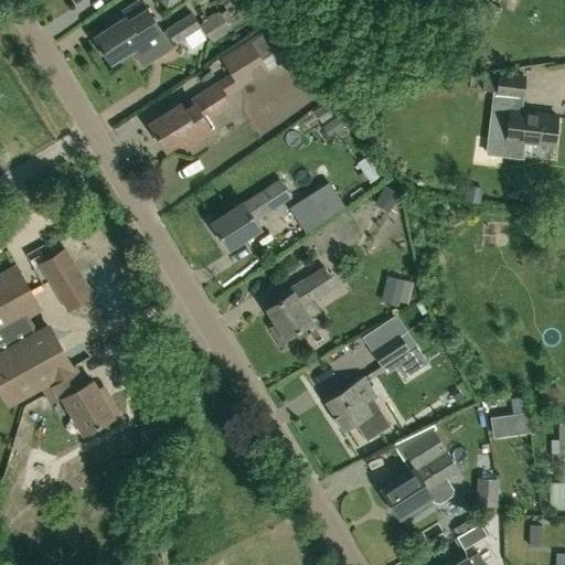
[(237,0),(255,23),(268,13),(258,0),(237,0)]
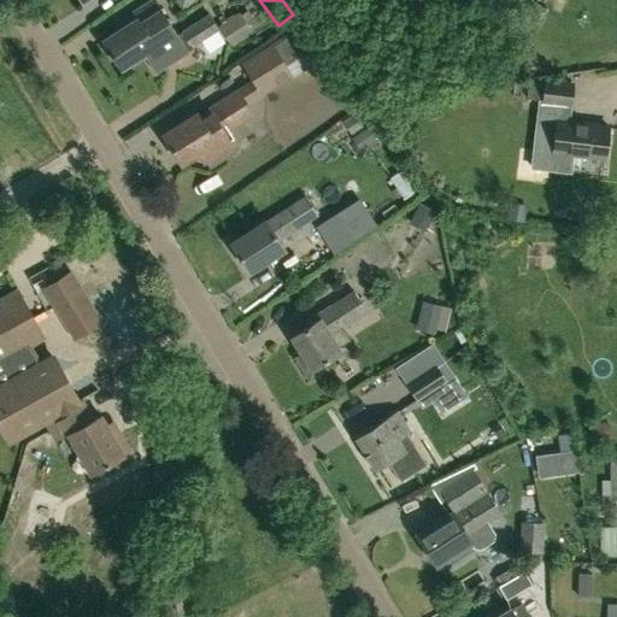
[(141,24),(159,13),(152,3),(117,25),(121,31),(104,41),(121,69),(145,54),(145,53),(154,47),(141,24)]
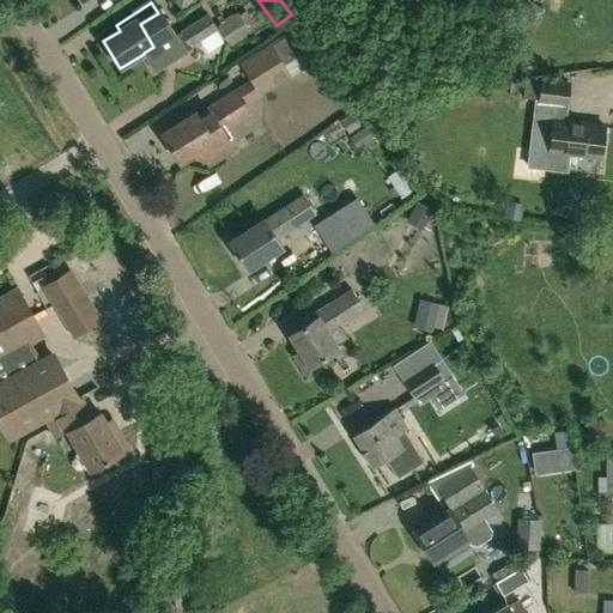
[(252,31),(238,11),(218,25),(231,44),(252,31)]
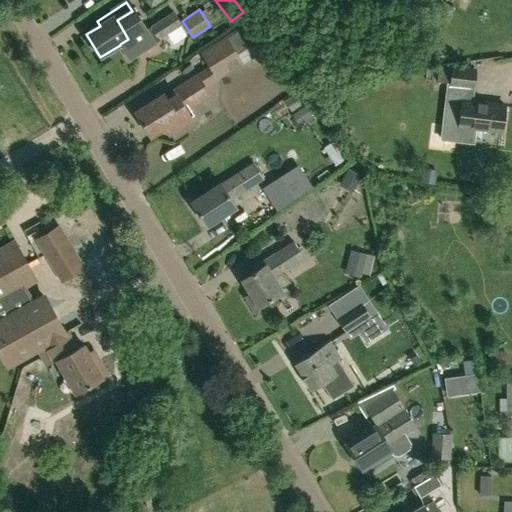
[(168,32),(160,20),(144,30),(132,11),(117,20),(128,39),(120,44),(120,45),(128,59),(159,40),(158,38),(168,32)]
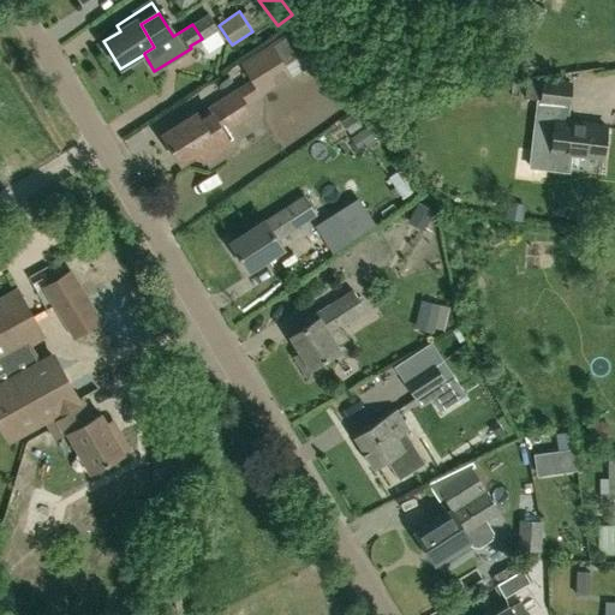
[(192,24),(202,39),(219,28),(209,13),(192,24)]
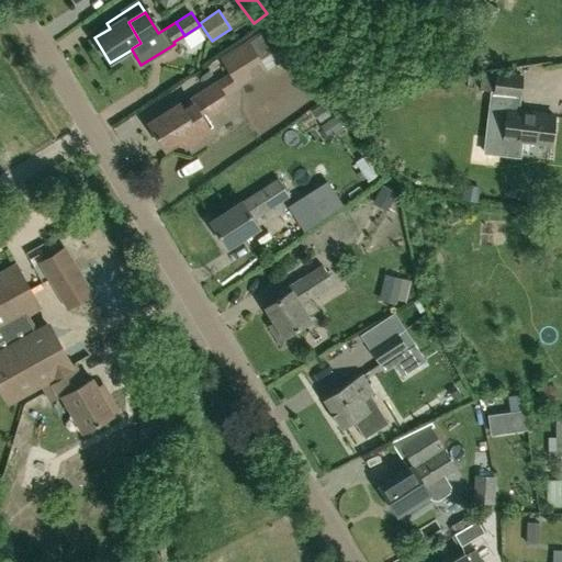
[(216,82),(226,97),(240,87),(239,85),(267,68),(262,60),(282,48),(268,26),(221,56),(231,71),(216,82)]
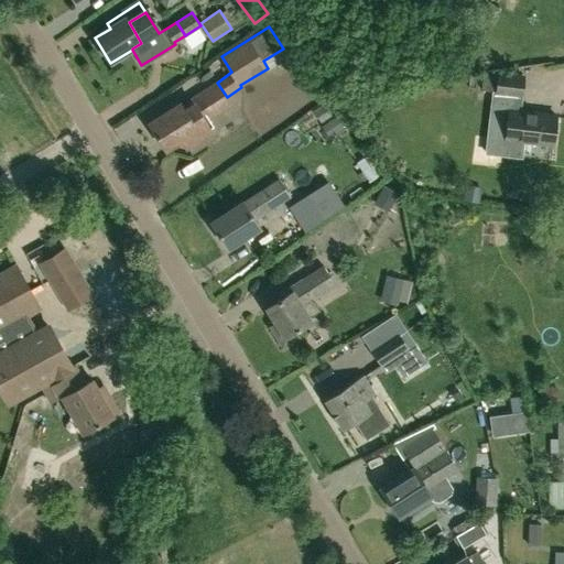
[(522,98),(524,74),(498,71),(498,74),(484,73),(481,90),(491,90),(496,91),(496,95),(522,98)]
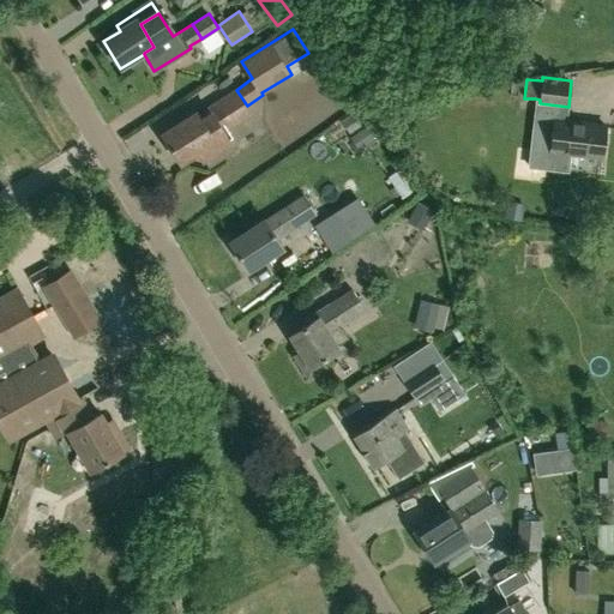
[(252,114),(247,106),(236,90),(198,114),(197,113),(163,136),(180,162),(194,154),(202,164),(234,145),(230,139),(233,137),(228,130),(252,114)]
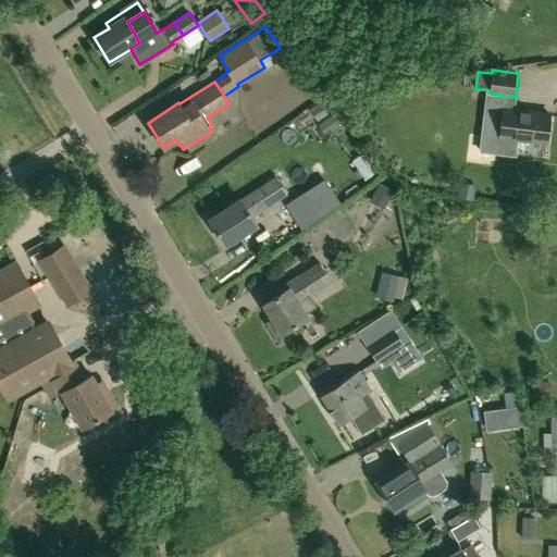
[(514,156),(516,138),(546,141),(549,115),(515,111),(516,97),(490,94),(490,90),(485,89),(478,151),(514,156)]
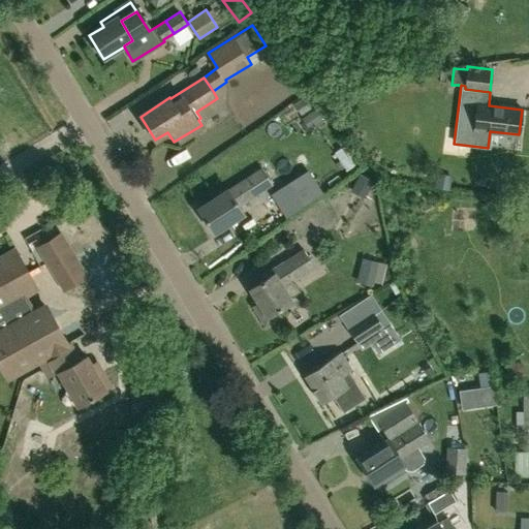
[(257,195),(274,185),(262,166),(246,177),(247,178),(227,190),(227,189),(197,209),(214,234),(244,214),(239,207),(257,194),(257,195)]
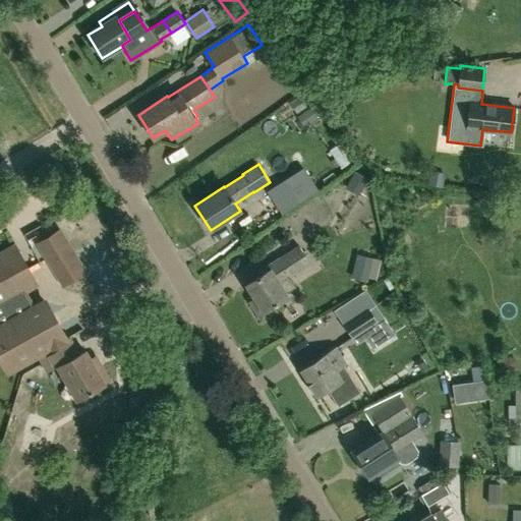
[(302,185),(296,175),(289,180),(288,179),(269,190),(278,204),(284,214),(303,201),(297,190),(297,191),(295,189),(302,185)]
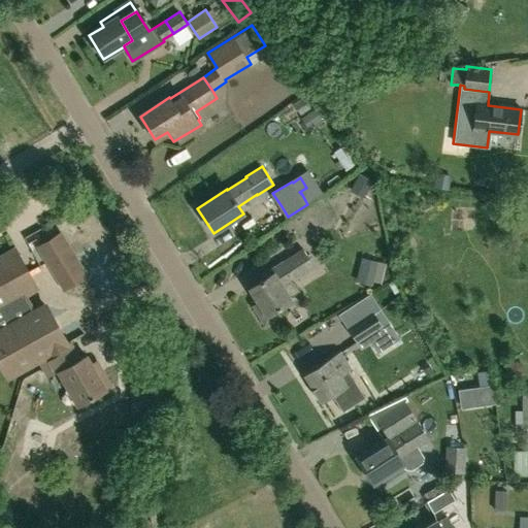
[(63,290),(85,276),(59,234),(37,248),(63,290)]
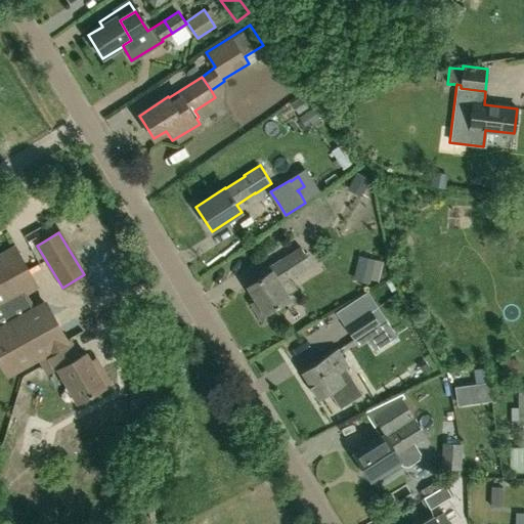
[(311,264),(300,247),(279,260),(279,259),(258,273),(261,278),(248,287),(257,301),(252,304),(264,323),(279,313),(275,308),(290,298),(288,295),(298,289),(292,278),(280,285),(279,284),(289,277),(290,278),(311,264)]
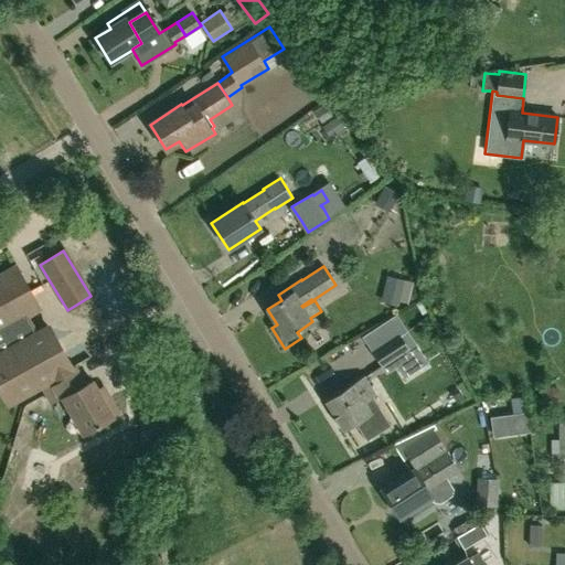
[(0,417),(12,411),(7,401),(0,403),(0,381),(10,398),(42,381),(52,400),(62,394),(83,433),(113,416),(113,415),(118,412),(109,397),(104,401),(93,381),(80,387),(68,368),(70,368),(48,328),(39,333),(28,313),(39,307),(17,268),(0,277),(0,417)]
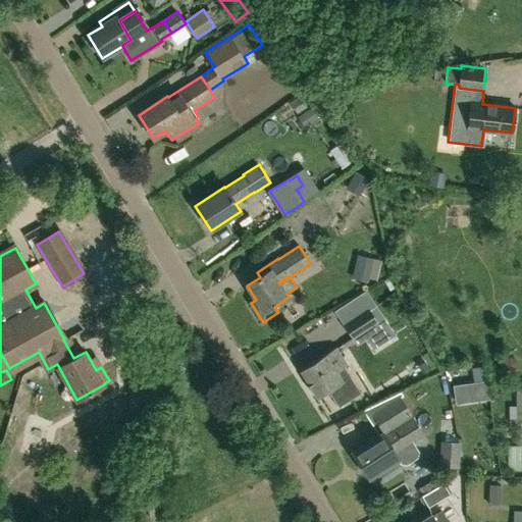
[(368,277),(370,270),(357,267),(354,279),(367,282),(368,277)]
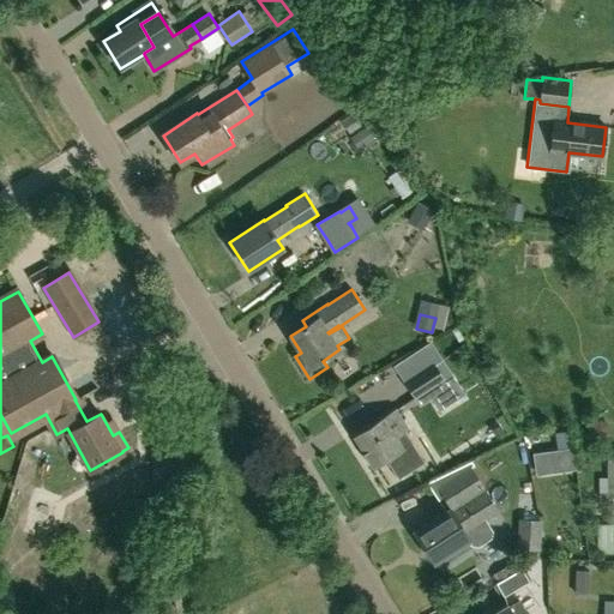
[(417,402),(447,381),(431,355),(399,375),(417,402)]
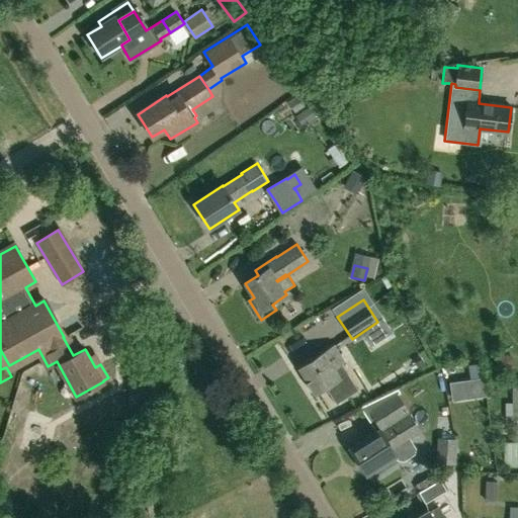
[(381,352),(401,349),(398,328),(378,330),(381,352)]
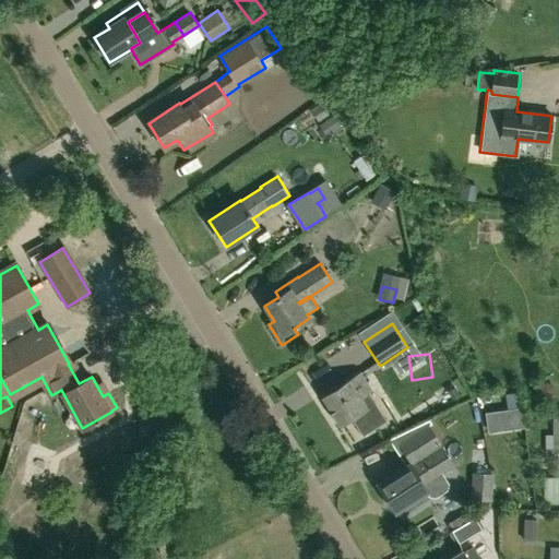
[(385,419),(376,403),(377,402),(370,392),(373,391),(360,371),(322,396),(341,426),(353,417),(363,433),(361,435),(363,436),(388,420),(387,418),(385,419)]
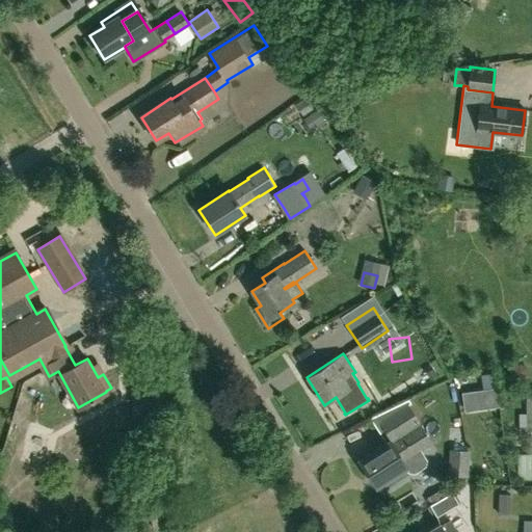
[(531,396),(526,397),(527,453),(517,453),(517,478),(531,477),(531,396)]
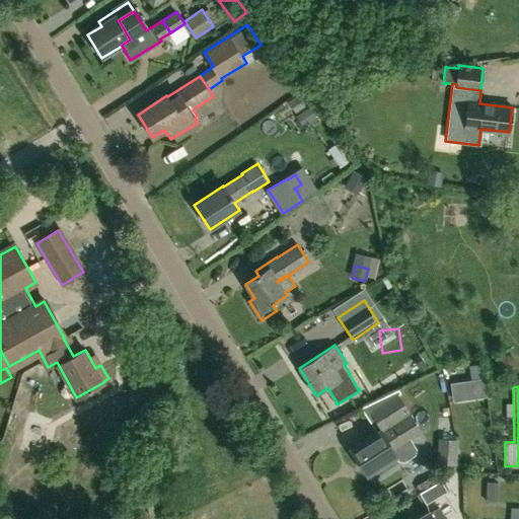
[(403,461),(415,454),(416,449),(411,441),(422,434),(397,394),(370,413),(381,430),(351,449),(366,473),(395,455),(398,460),(403,461)]
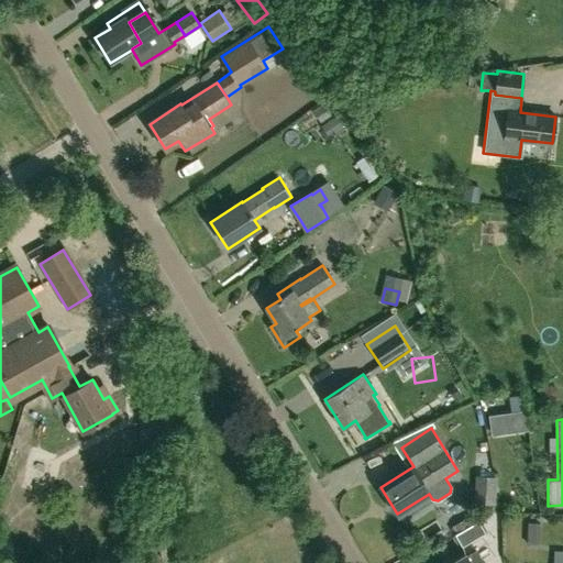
[(492,514),(493,504),(476,503),(476,509),(482,520),(492,514)]
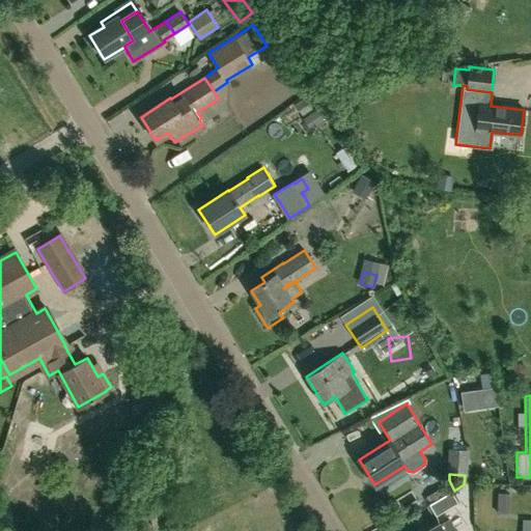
[(437,515),(458,502),(451,491),(429,504),(437,515)]
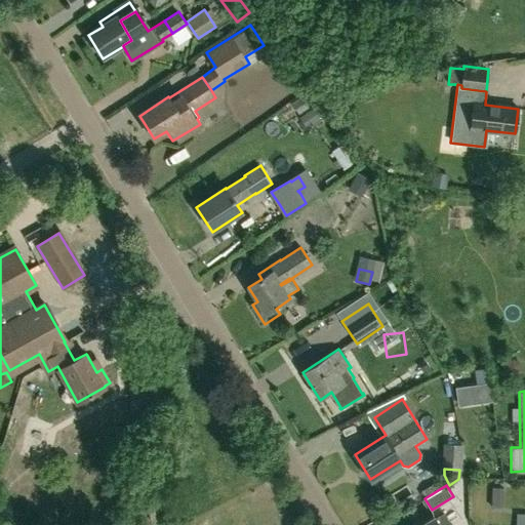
[(524,524),(524,513),(517,513),(516,524),(524,524)]
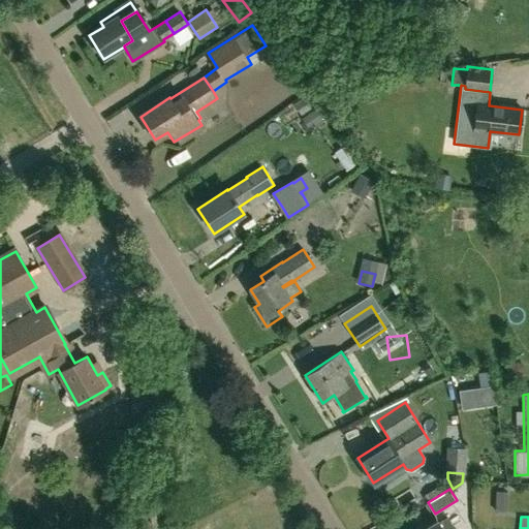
[(454,528),(447,518),(439,524),(437,521),(424,528),(454,528)]
